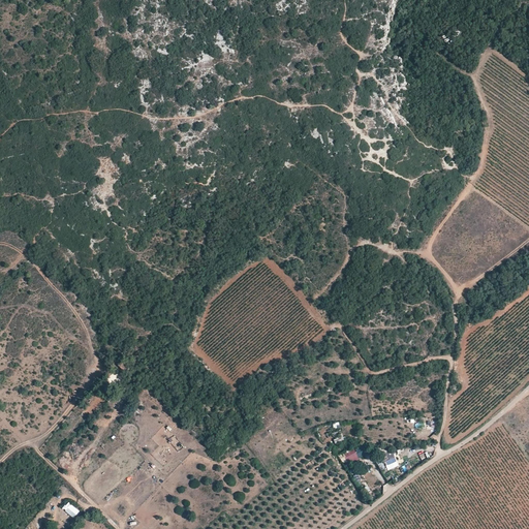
[(127,367),(122,362),(118,365),(124,371),(127,367)]
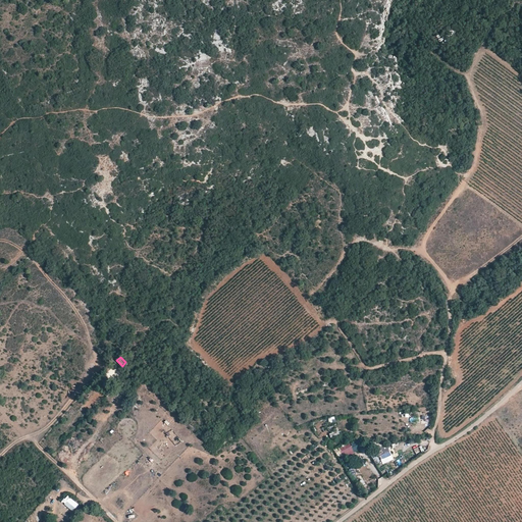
[(330,438),(341,435),(338,429),(329,432),(330,438)]
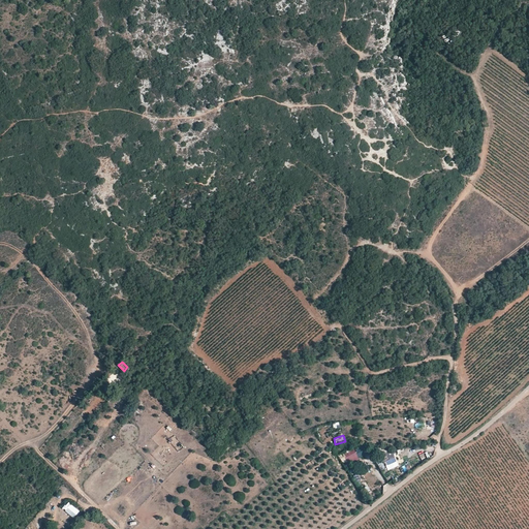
[(356,455),(353,448),(342,455),(343,456),(345,456),(347,459),(356,455)]
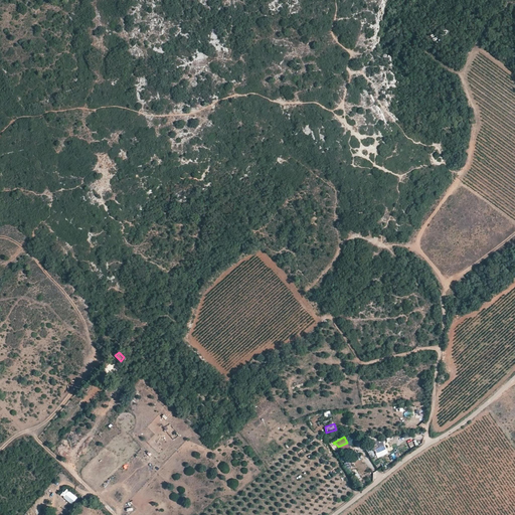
[(386,449),(383,443),(380,444),(378,441),(372,444),(376,453),(386,449)]
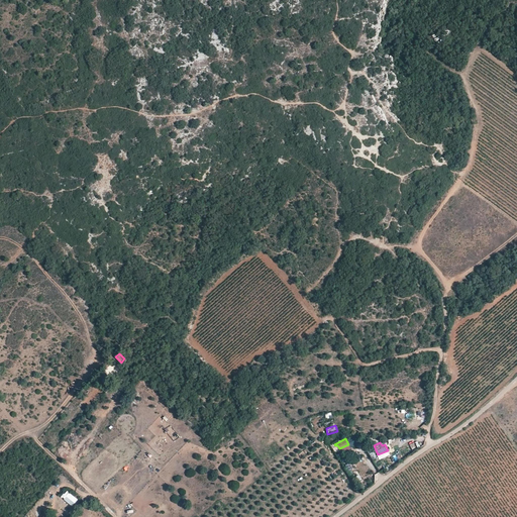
[(72,507),(78,500),(67,491),(61,497),(72,507)]
